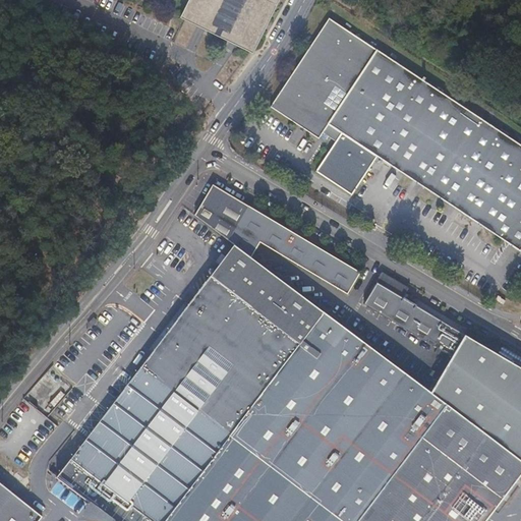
[(232,43),(253,53),(279,0),(190,0),(182,18),(200,27),(232,43)]
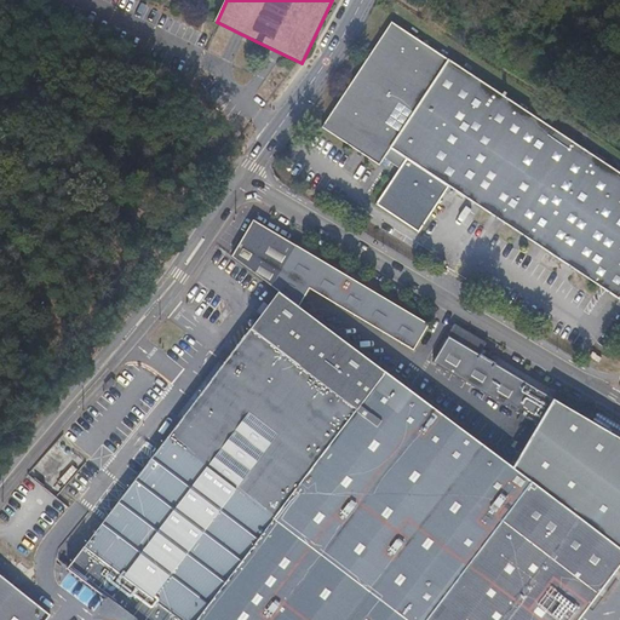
[(619,171),(392,22),(325,126),(390,167),(395,160),(409,170),(384,205),(428,235),(459,189),(619,299),(619,171)]
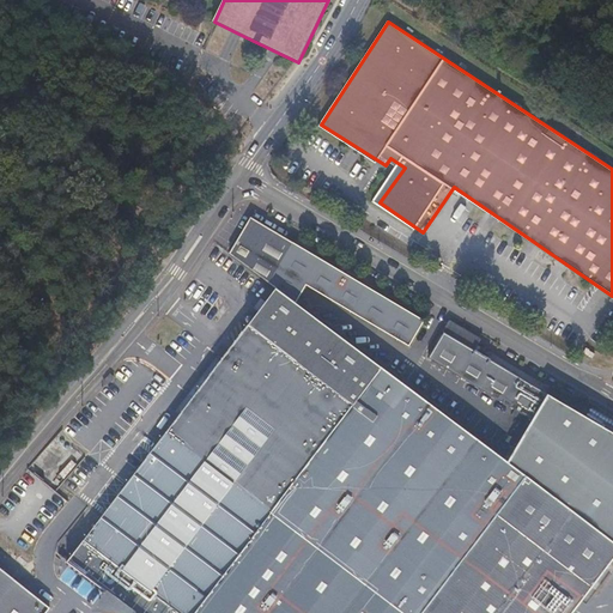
[(250,218),(229,253),(275,287),(295,302),(305,285),(408,345),(424,320),(250,218)]
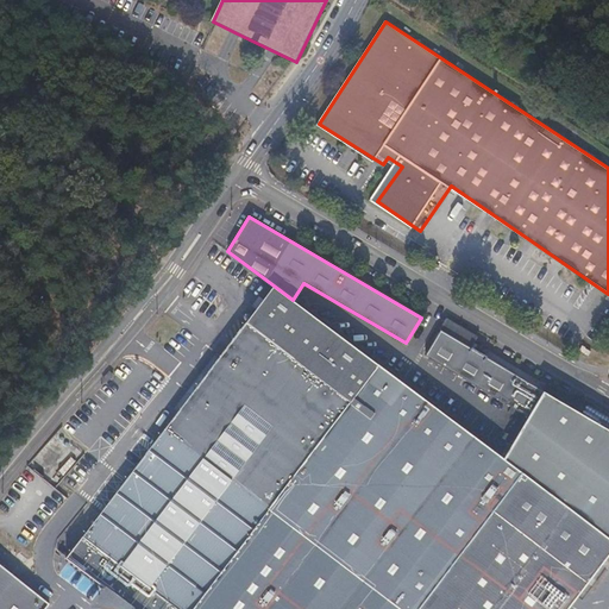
[(504,459),(293,300),(274,286),(226,347),(196,388),(67,558),(119,597),(135,608),(565,608),(608,551),(608,538),(537,483),(504,459)]
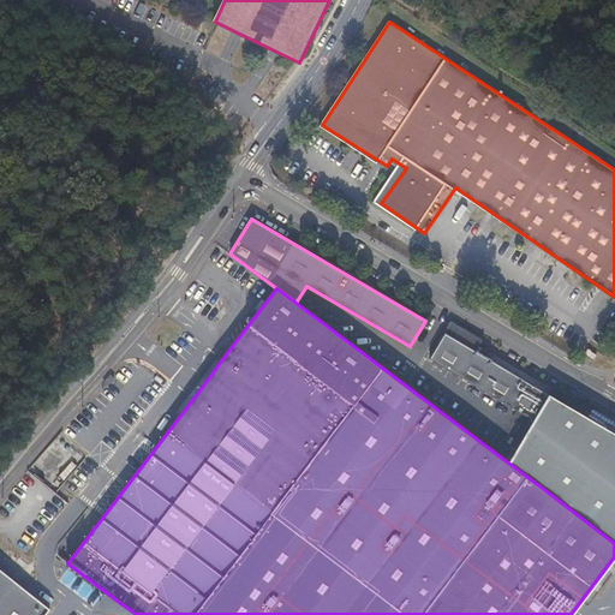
[(413,303),(411,306),(428,316),(430,314),(413,303)]
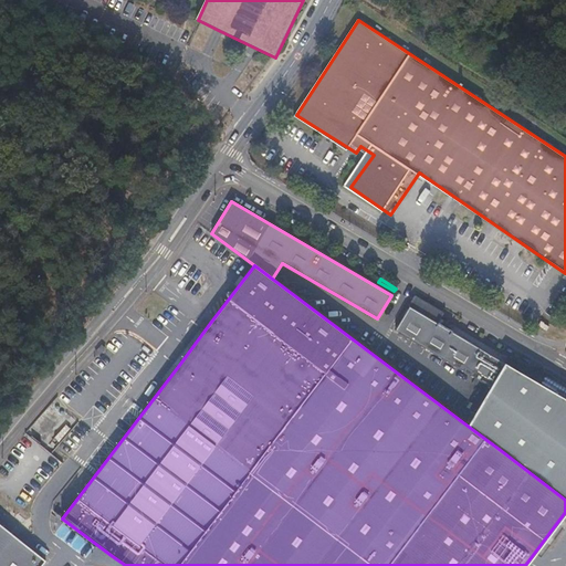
[(411,304),(412,304),(397,329),(491,386),(469,427),(499,449),(538,384),(439,324),(446,313),(417,295),(411,304)]
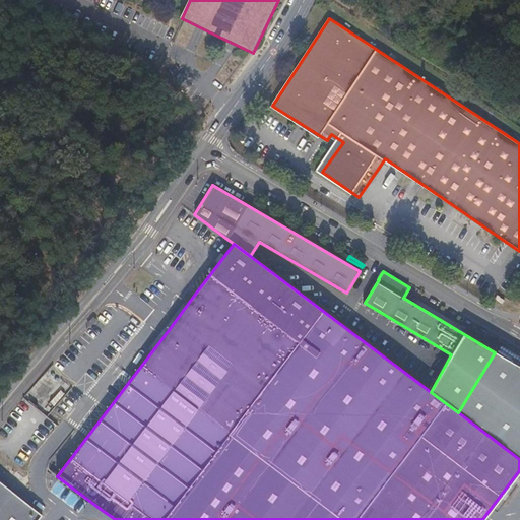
[(519,367),(495,352),(458,412),(519,459),(519,367)]
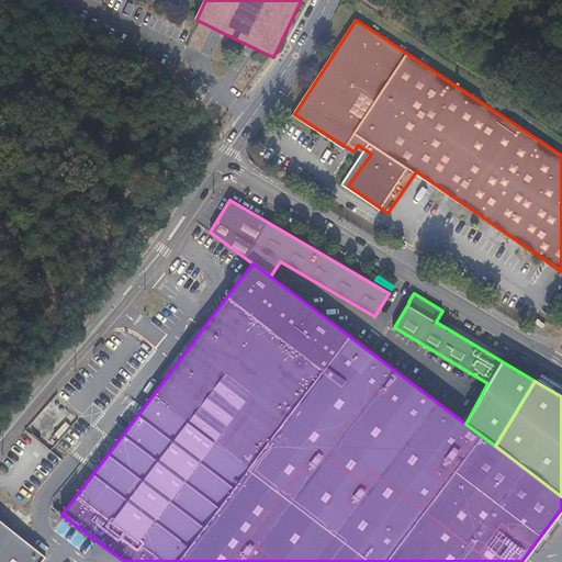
[(0,561),(41,561),(45,557),(0,520),(0,561)]
